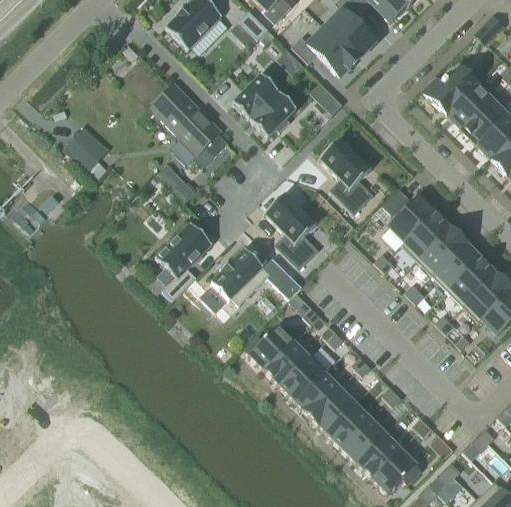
[(176,15),(165,27),(187,49),(190,46),(219,18),(221,15),(206,0),(192,0),(188,4),(186,2),(175,13),(176,15)]
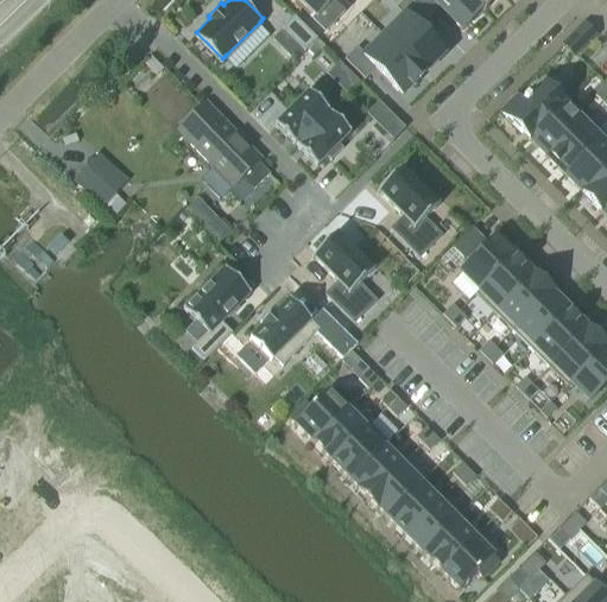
[(308,0),(317,10),(314,13),(327,26),(349,2),(347,0),(308,0)]
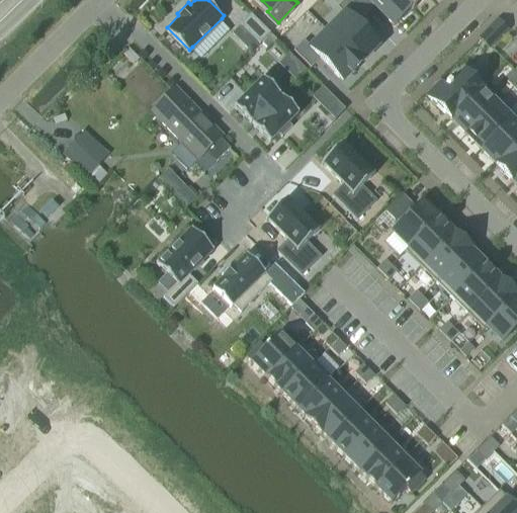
[(345,11),(328,27),(360,61),(378,43),(356,19),(365,11),(353,0),(342,0),(338,4),(345,11)]
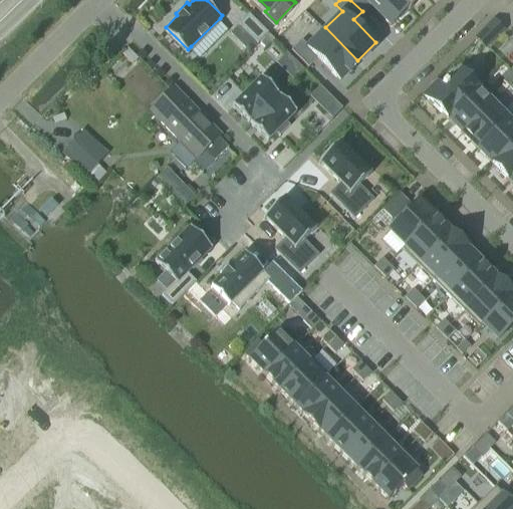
[(350,0),(362,11),(371,2),(392,22),(399,15),(401,16),(411,6),(404,0),(350,0)]
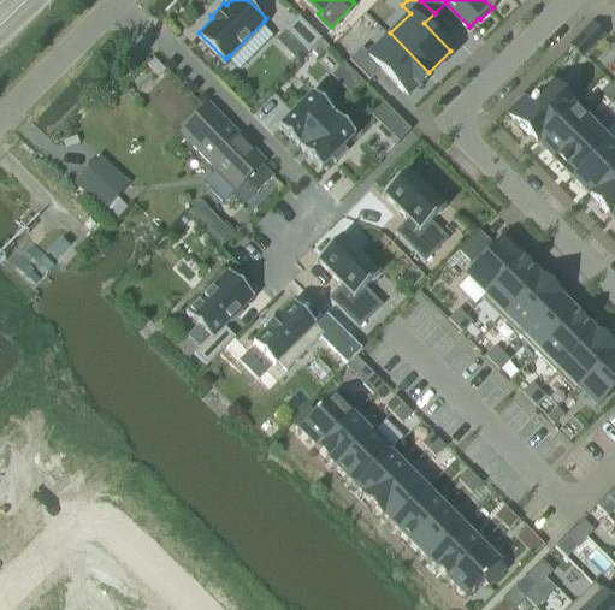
[(299,12),(287,25),(308,47),(309,48),(311,46),(321,35),(299,12)]
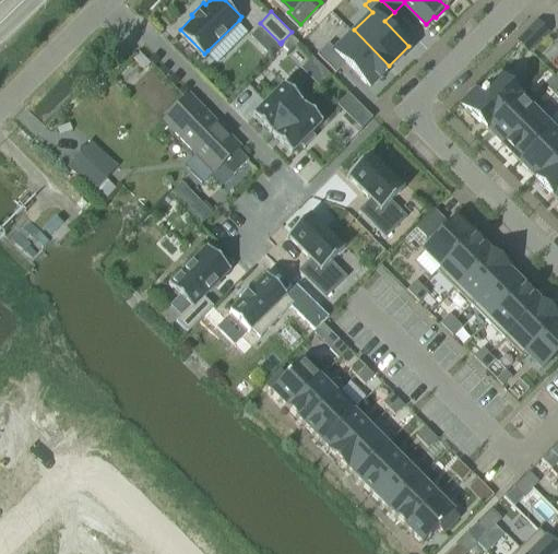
[(329,40),(317,51),(336,70),(346,60),(370,84),(379,75),(390,66),(389,66),(354,30),(335,48),(329,40)]
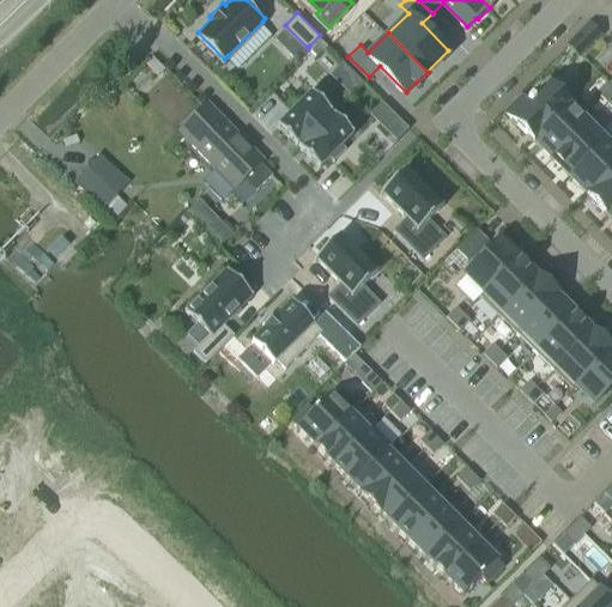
[(320,35),(309,46),(317,53),(327,43),(320,35)]
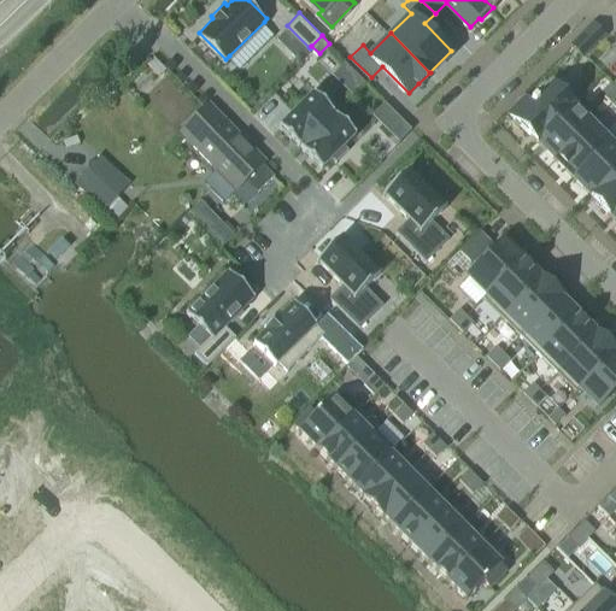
[(361,71),(346,86),(352,92),(367,78),(361,71)]
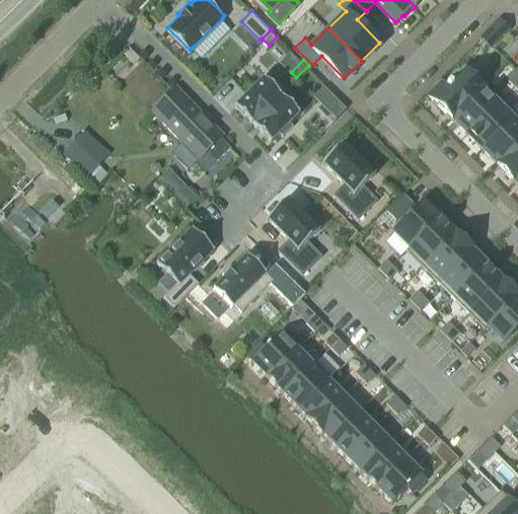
[(442,79),(428,92),(451,116),(485,83),(468,66),(452,83),(449,80),(446,83),(442,79)]
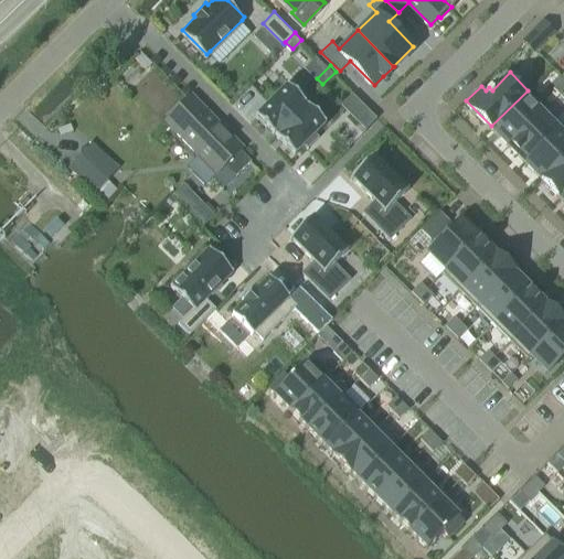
[(563,76),(554,85),(560,92),(563,87),(563,76)]
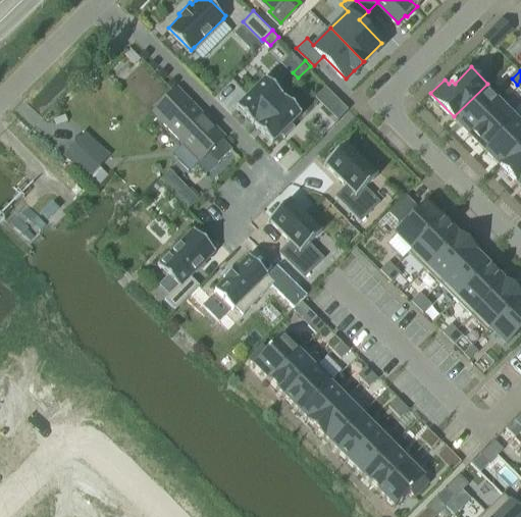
[(265,75),(237,105),(247,115),(251,119),(252,118),(255,121),(282,95),(281,93),(281,92),(265,75)]
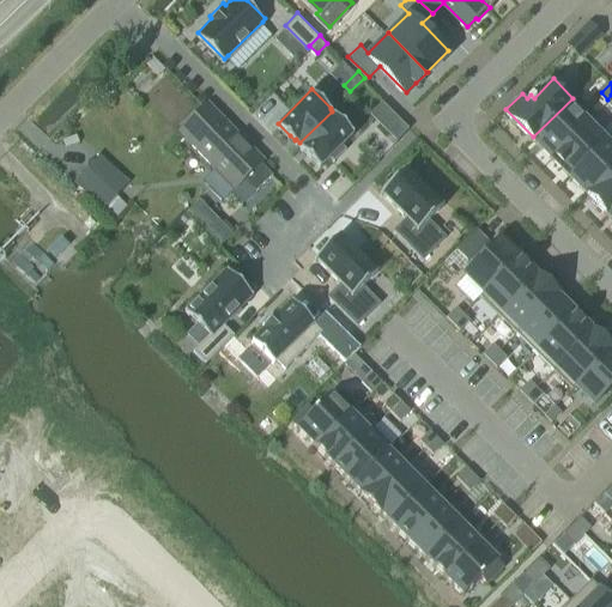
[(382,98),(370,110),(398,137),(410,125),(382,98)]
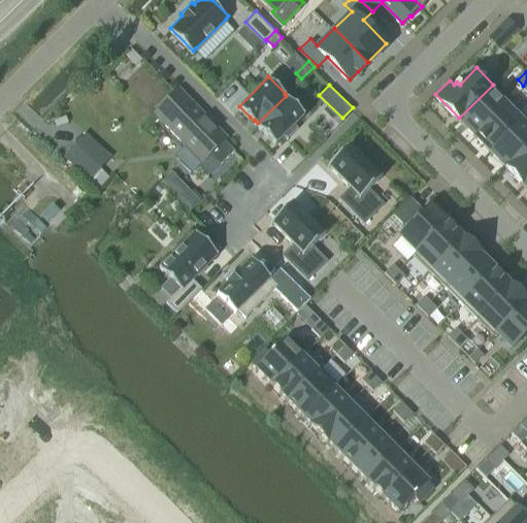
[(493,85),(459,118),(460,119),(460,118),(475,133),(505,103),(505,104),(509,101),(493,85)]
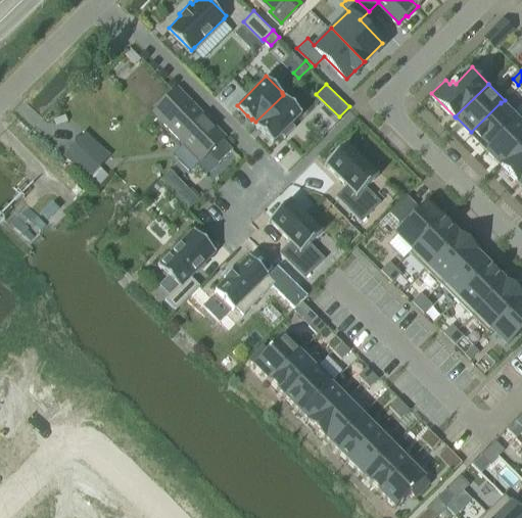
[(226,134),(178,85),(152,108),(200,157),(208,150),(219,160),(233,146),(223,136),(226,134)]
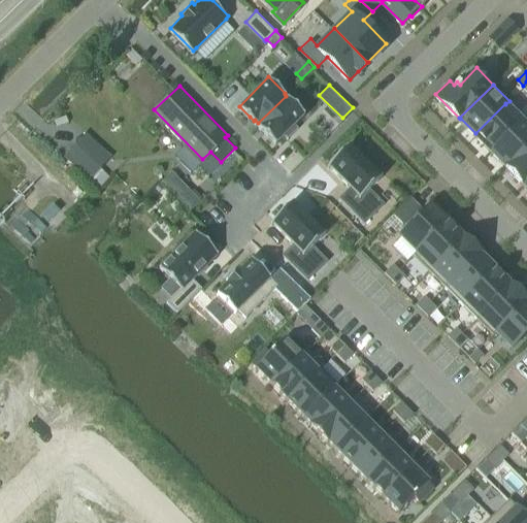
[(286,96),(258,123),(259,125),(258,126),(275,142),(285,133),(288,136),(298,125),(295,122),(304,112),(288,96),(287,97),(286,96)]
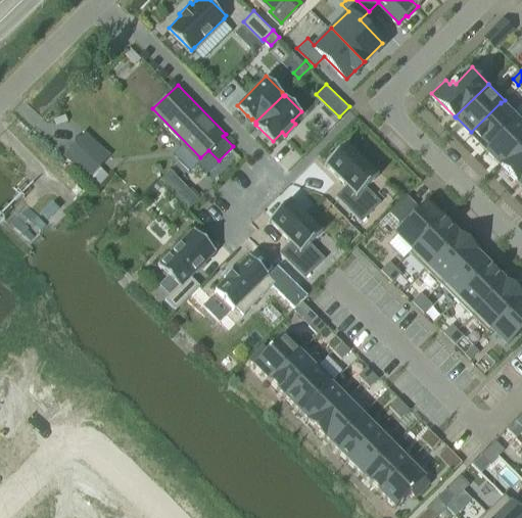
[(501,102),(471,132),(486,147),(516,119),(515,118),(501,103),(501,102)]
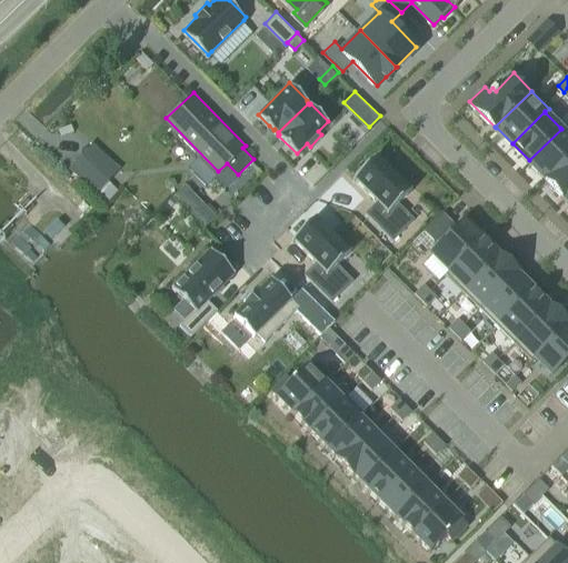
[(561,129),(529,160),(546,178),(567,154),(567,127),(565,123),(560,128),(561,129)]
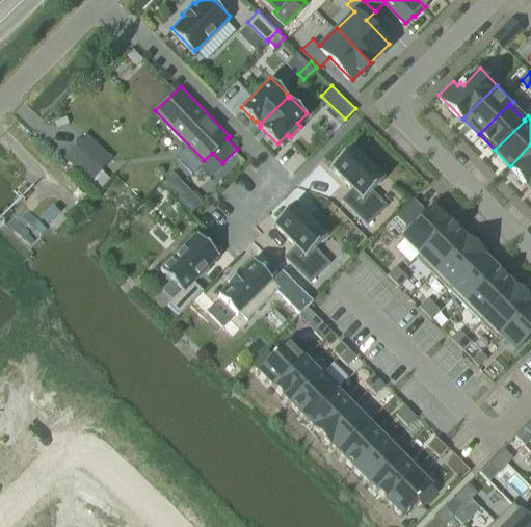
[(74,142),(62,155),(87,178),(99,165),(74,142)]
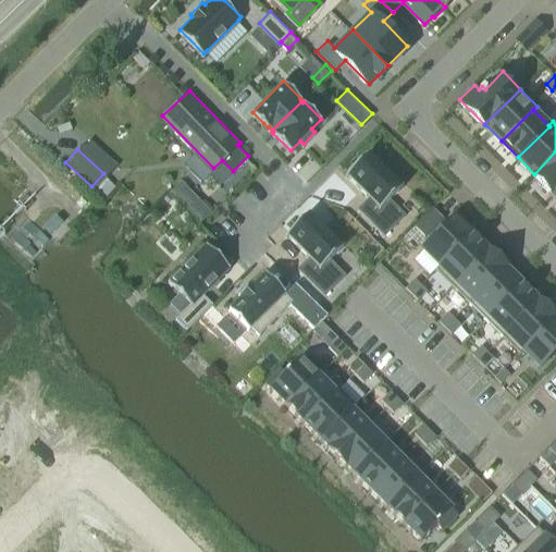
[(369,150),(346,173),(346,174),(348,173),(370,195),(359,206),(384,232),(405,212),(390,197),(403,184),(402,183),(400,184),(369,152),(370,151),(369,150)]
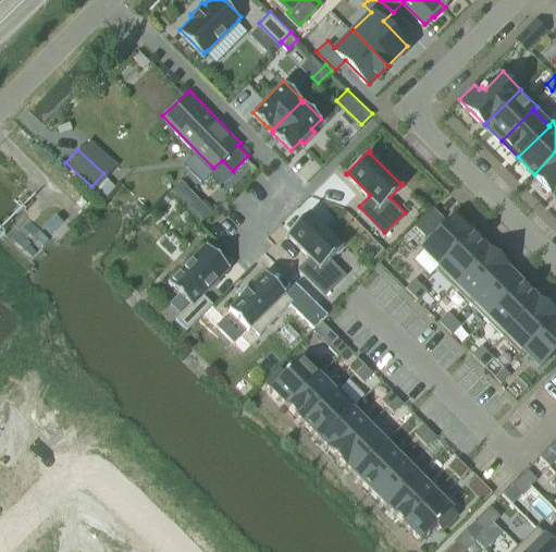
[(555,151),(534,174),(551,191),(555,185),(555,151)]
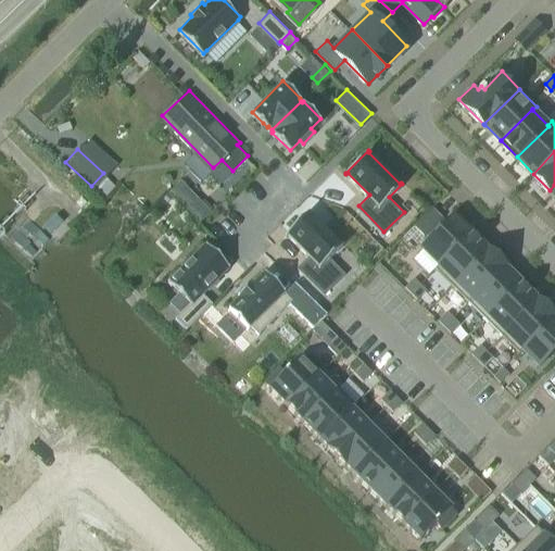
[(180,178),(171,189),(202,221),(214,208),(204,198),(202,200),(180,178)]
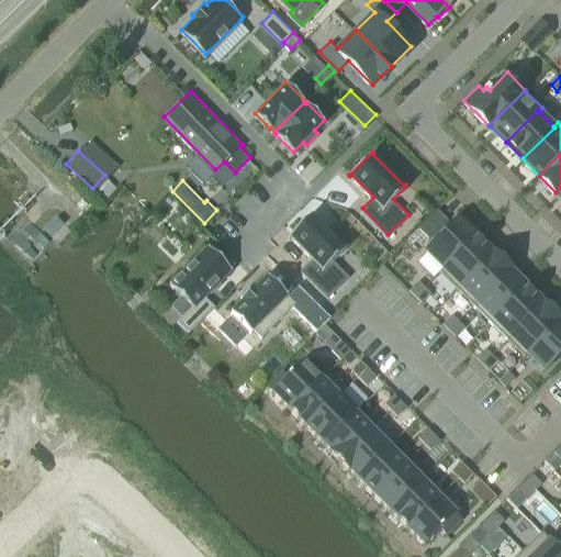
[(438,207),(418,225),(429,236),(448,218),(448,216),(438,207)]
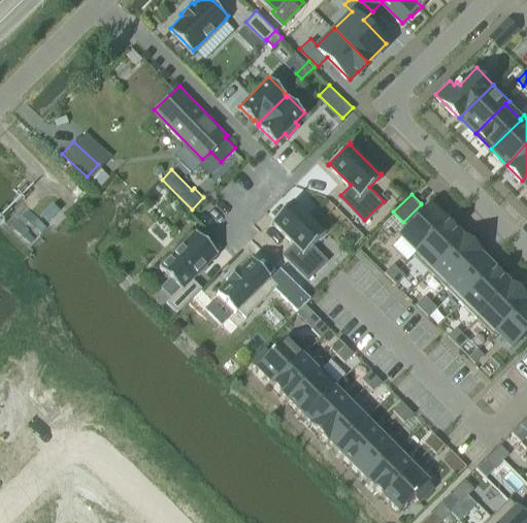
[(293,199),(271,222),(272,223),(273,221),(294,241),(283,252),(307,276),(327,258),(313,243),(325,231),(325,230),(323,231),(293,201),(294,200),(293,199)]
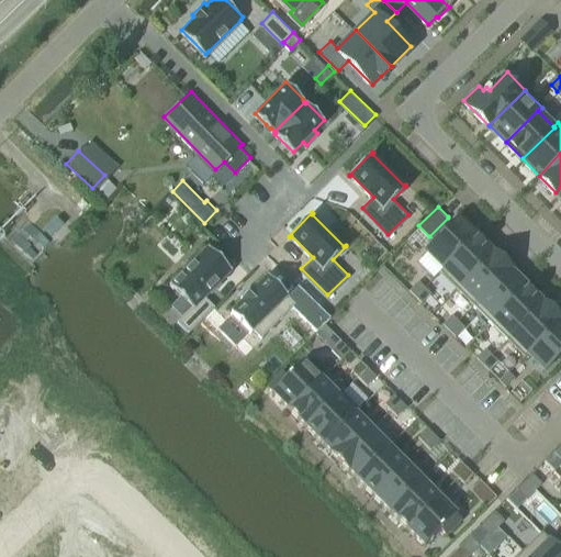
[(56,214),(44,226),(51,232),(63,220),(56,214)]
